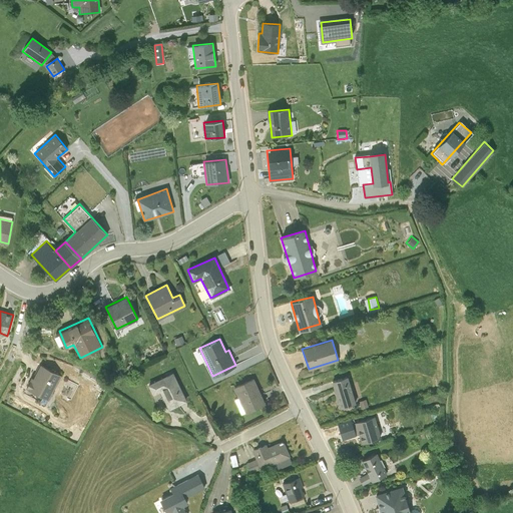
[(61,376),(40,364),(33,377),(31,377),(26,386),(48,399),(61,376)]
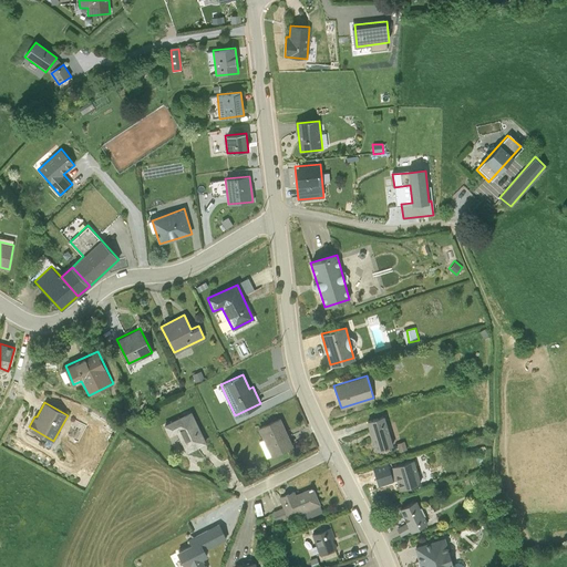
[(192,411),(163,423),(168,435),(177,432),(186,451),(206,442),(192,411)]
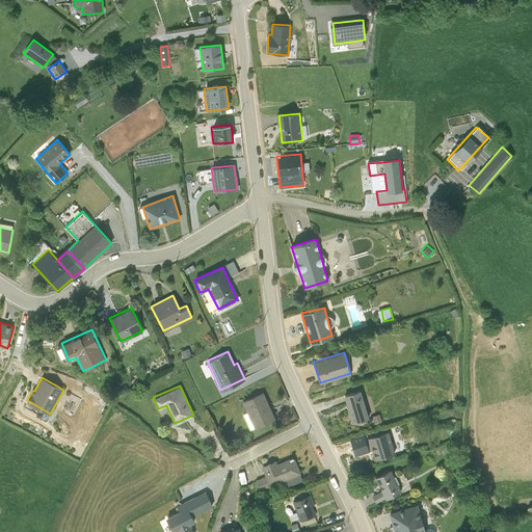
[(360,391),(344,396),(352,422),(368,418),(360,391)]
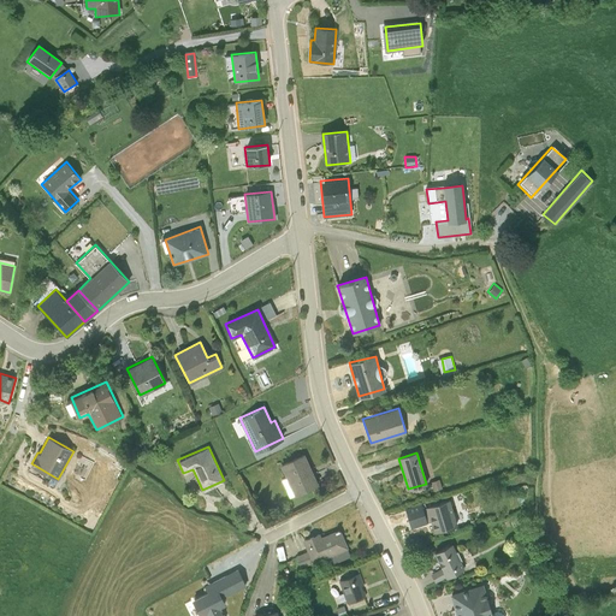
[(317,485),(303,455),(280,465),(294,496),(317,485)]
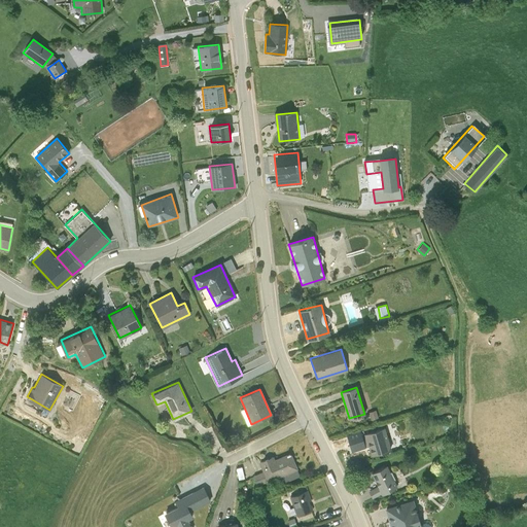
[(385,428),(363,433),(366,447),(370,446),(372,455),(391,450),(385,428)]
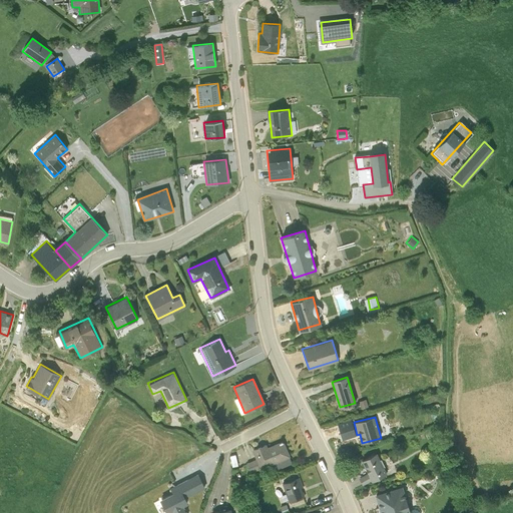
[(290,457),(283,441),(268,447),(266,444),(251,450),(255,459),(261,469),(290,457)]
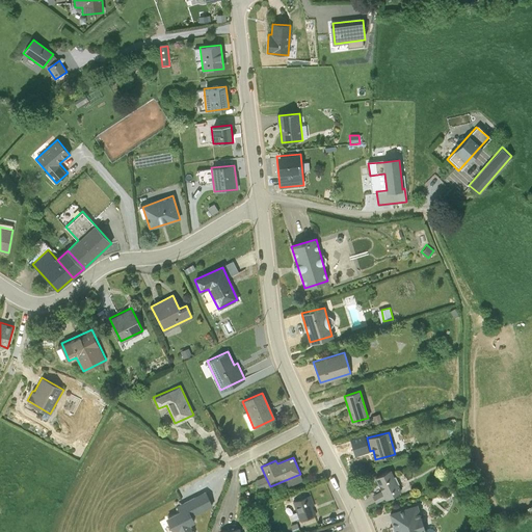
[(390,471),(375,478),(386,501),(401,493),(390,471)]
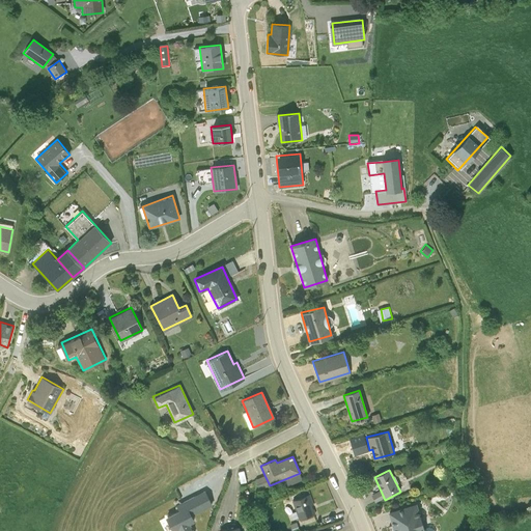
[(270,485),(264,475),(255,479),(260,490),(270,485)]
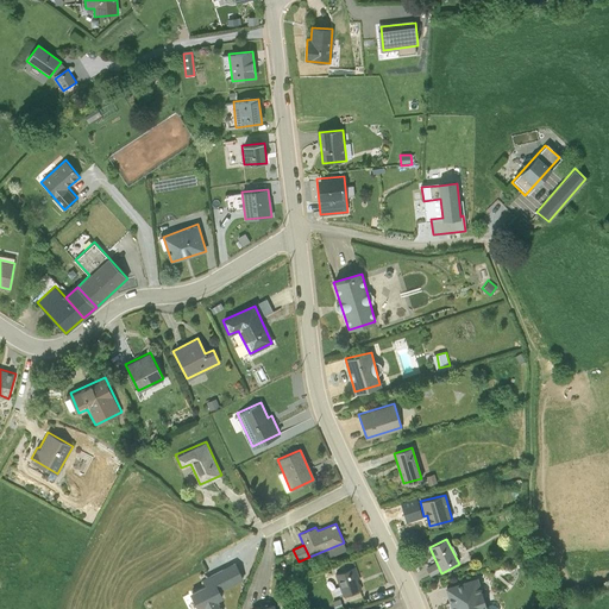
[(234,564),(201,581),(205,586),(190,594),(196,608),(202,608),(205,608),(203,608),(220,608),(217,602),(224,600),(220,591),(242,581),(234,564)]
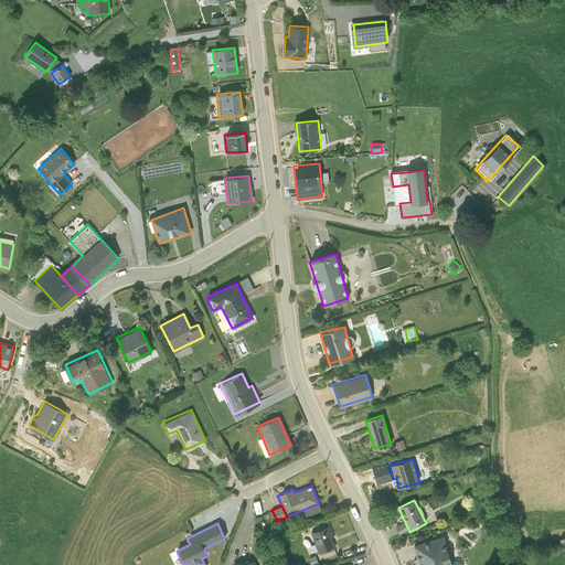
[(334,537),(330,526),(310,533),(318,553),(334,547),(331,539),(334,537)]
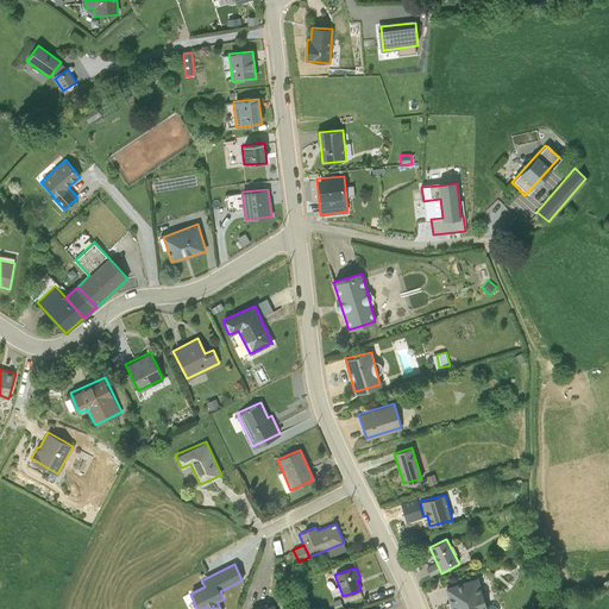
[(487,608),(478,578),(446,588),(452,608),(487,608)]
